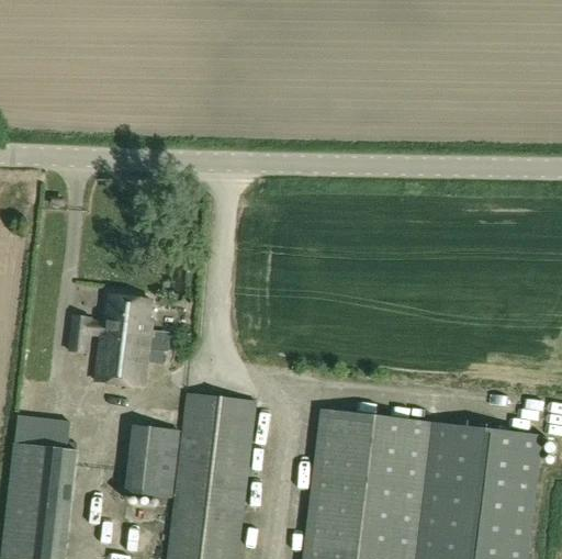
[(105,317),(103,336),(98,379),(145,384),(148,361),(152,328),(153,319),(150,319),(153,300),(108,294),(105,317)]
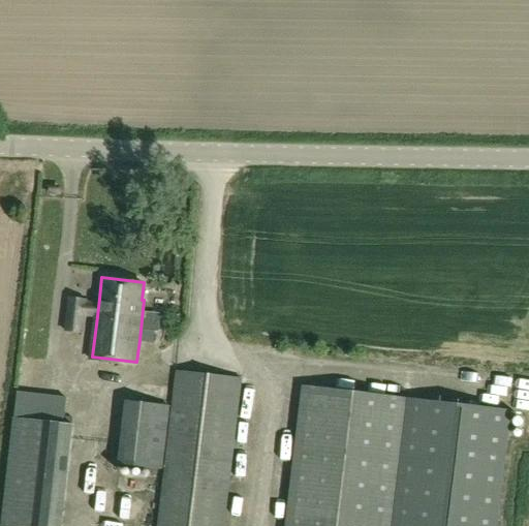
[(86,315),(97,316),(99,299),(89,298),(89,297),(68,295),(64,329),(84,331),(86,315)]
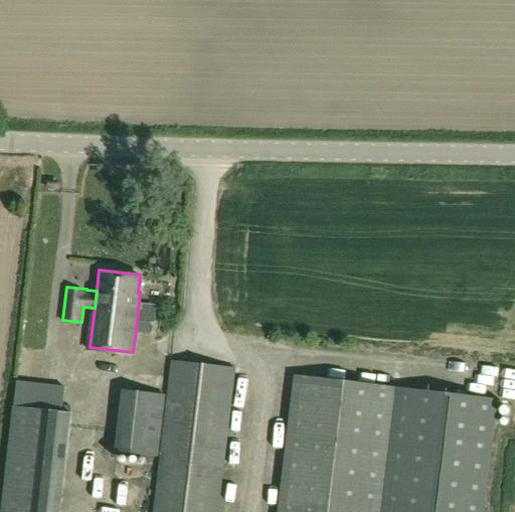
[(139,301),(136,331),(151,333),(153,320),(156,321),(157,304),(139,301)]
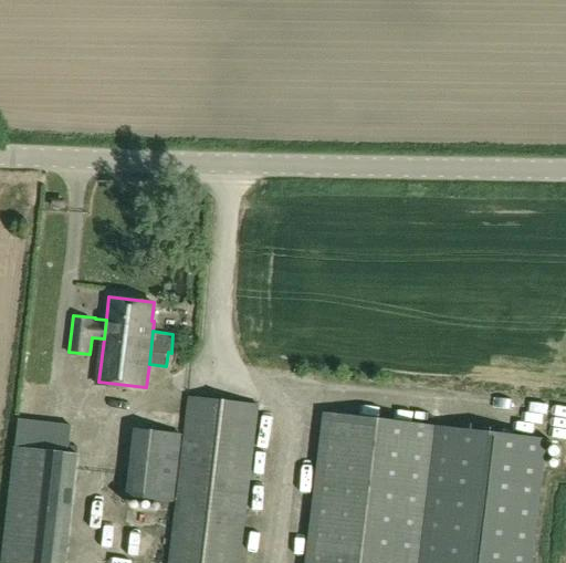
[(239,562),(259,403),(189,395),(168,562),(239,562)]
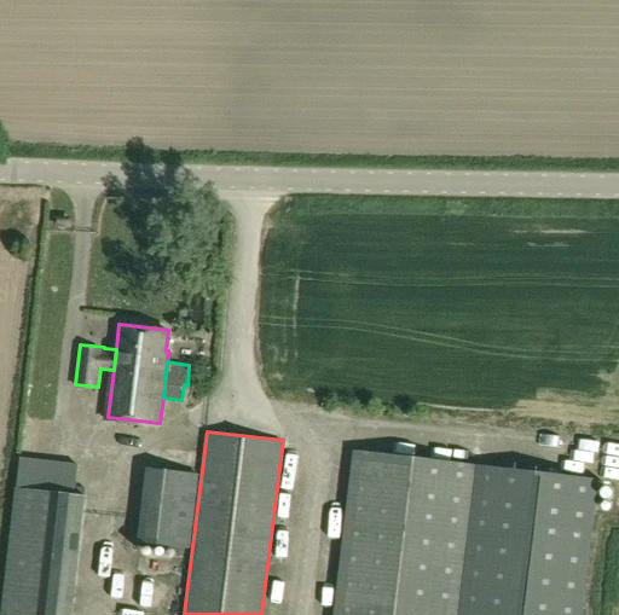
[(456,614),(475,464),(356,450),(335,614),(456,614)]
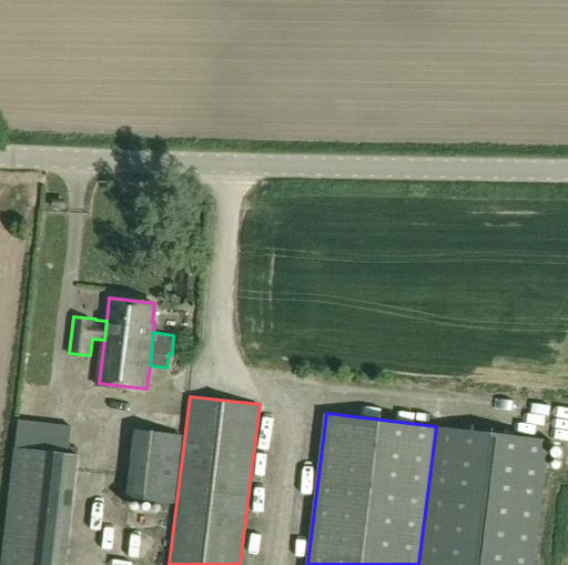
[(79,447),(70,446),(72,425),(18,420),(14,440),(1,563),(23,564),(64,564),(78,453),(79,447)]
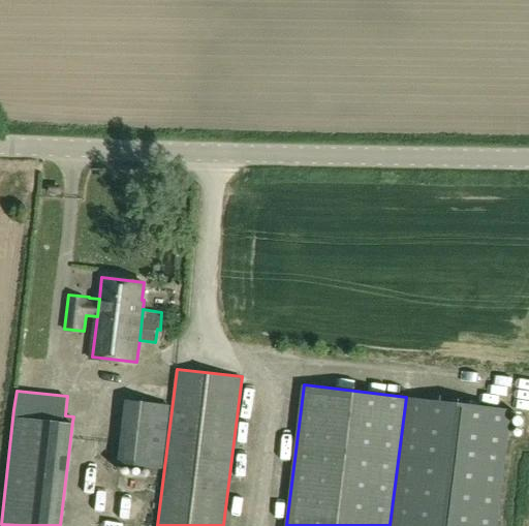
[(497,525),(512,409),(406,397),(390,525),(497,525)]
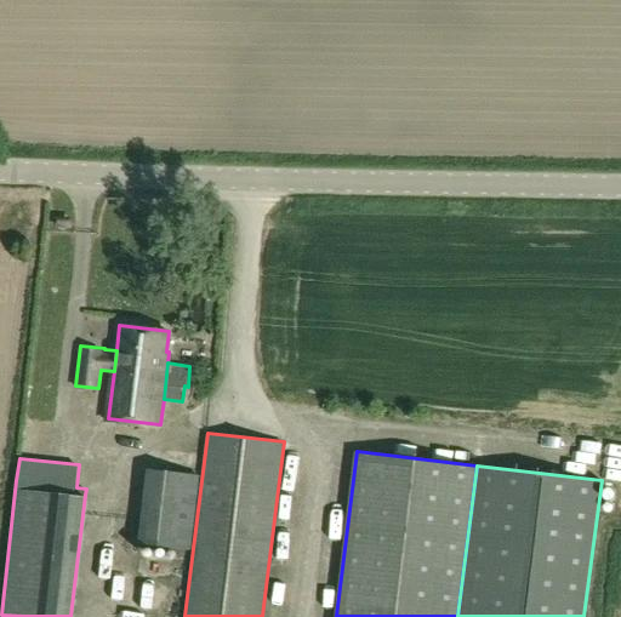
[(200,473),(147,467),(138,543),(192,548),(200,473)]
